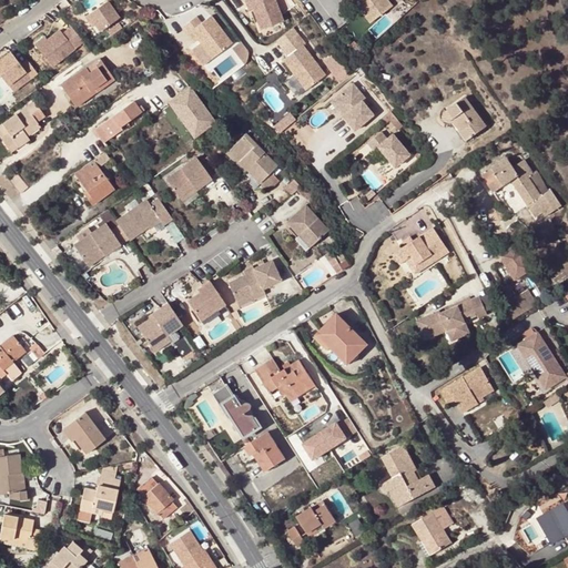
[(98,22),(102,29),(121,16),(110,0),(108,0),(89,14),(93,21),(95,20),(98,22)]
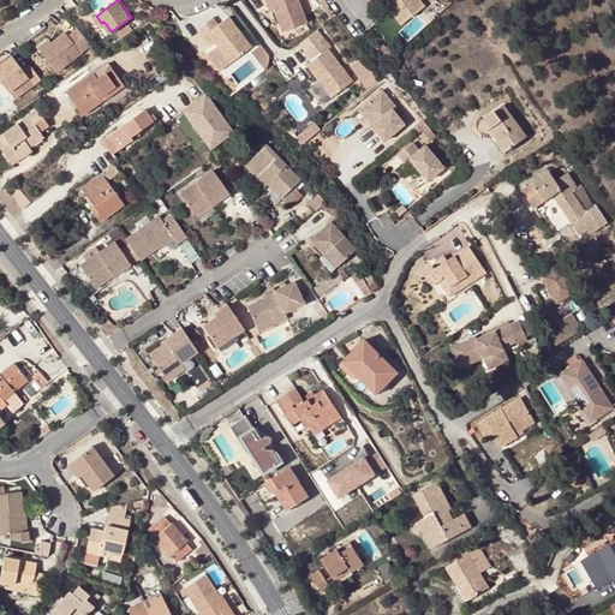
[(312,22),(304,0),(275,0),(280,11),(288,31),(312,22)]
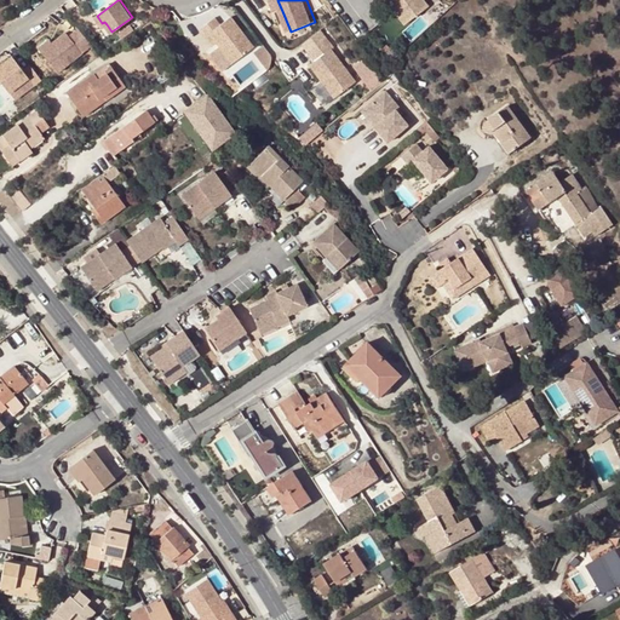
[(395,0),(394,1),(392,3),(409,24),(432,5),(429,0),(395,0)]
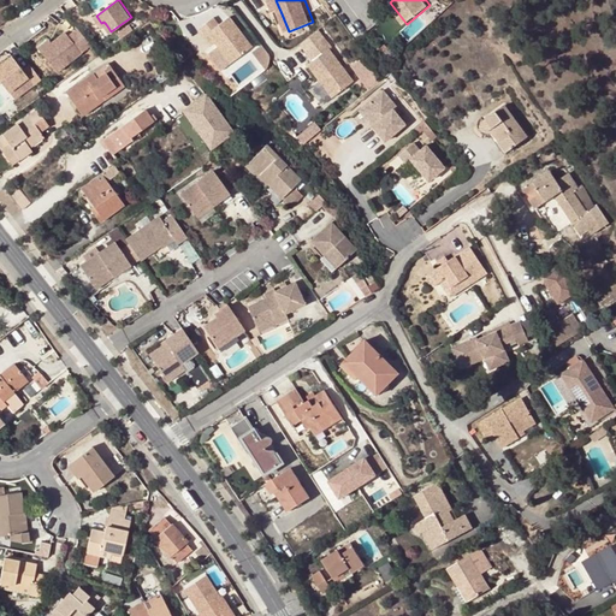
[(220,43),(240,24),(232,16),(223,24),(217,17),(202,28),(208,35),(212,33),(220,43)]
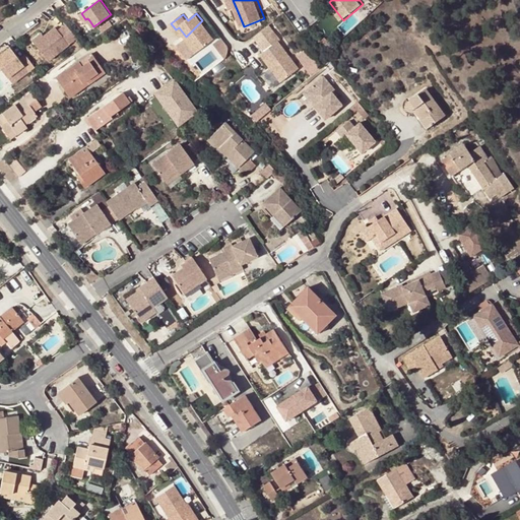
[(198,52),(216,39),(211,33),(209,33),(206,29),(207,27),(202,20),(186,37),(198,52)]
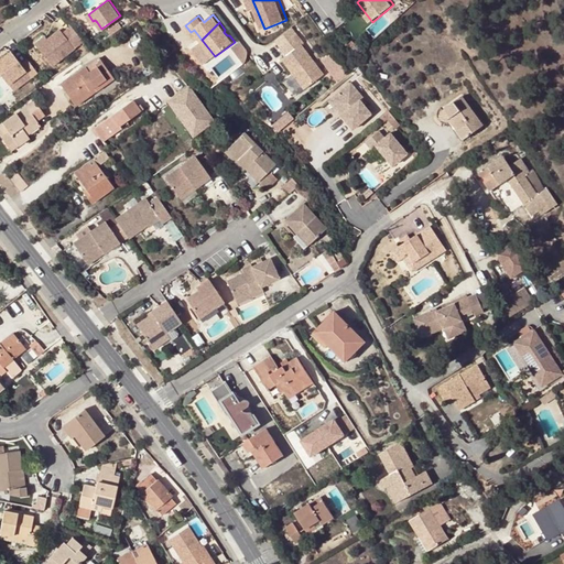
[(50,36),(40,44),(54,63),(85,40),(73,24),(65,30),(63,26),(50,36)]
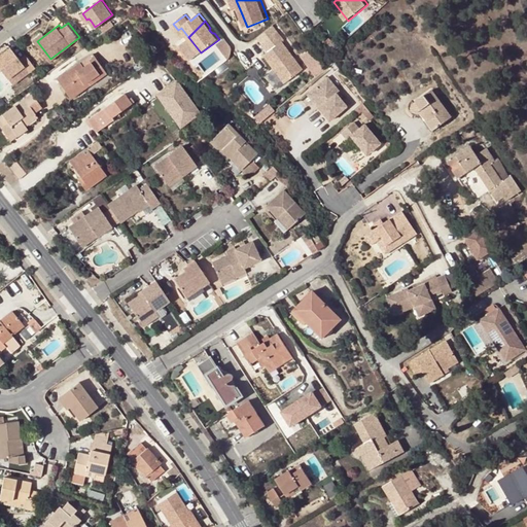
[(35,38),(37,41),(46,34),(44,31),(35,38)]
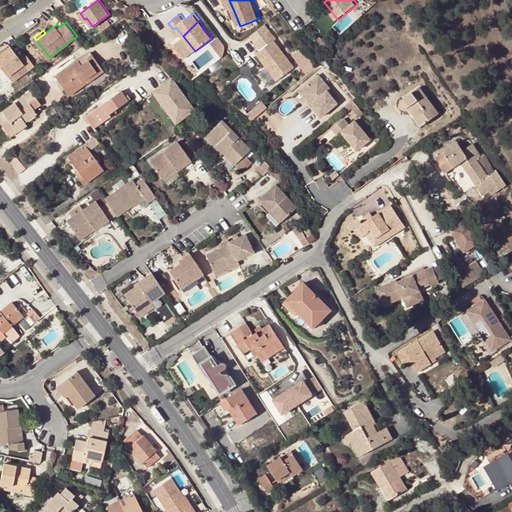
[(298,68),(277,41),(279,39),(273,31),(258,42),(264,50),(260,54),(280,81),(298,68)]
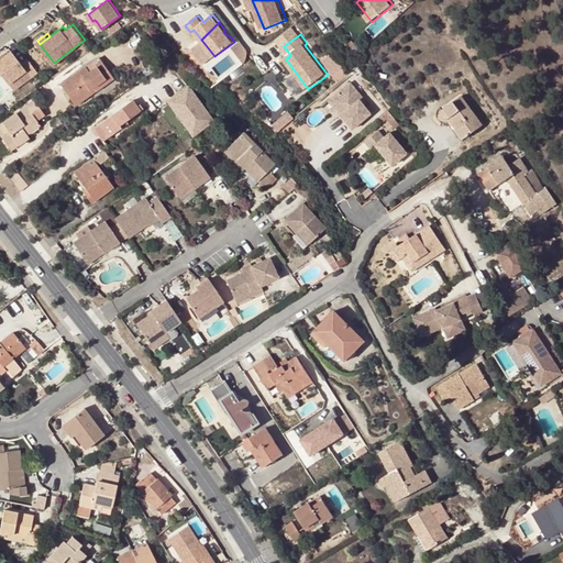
[(249,47),(243,41),(234,47),(246,64),(249,61),(251,54),(249,47)]
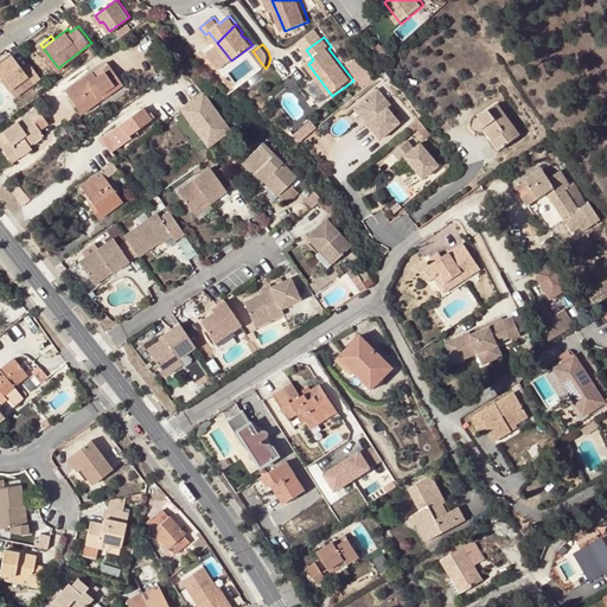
[(383,51),(389,57),(393,53),(387,48),(383,51)]
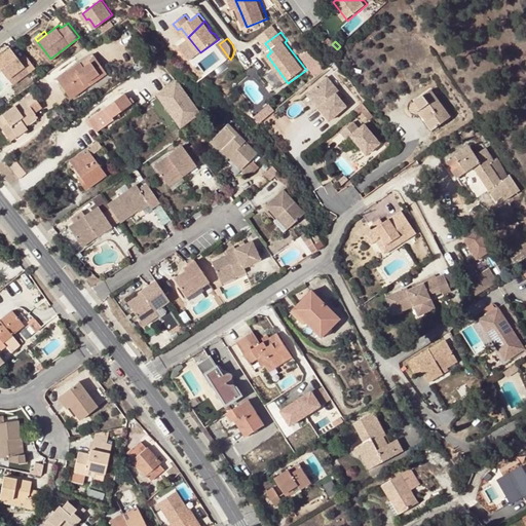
[(26,64),(31,69),(37,65),(27,52),(22,57),(13,44),(0,53),(0,61),(10,75),(26,64)]
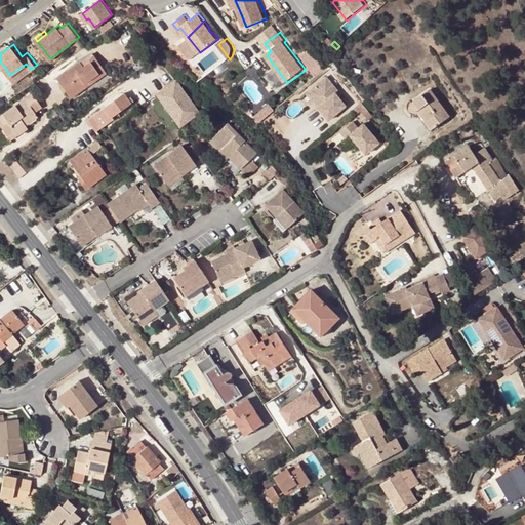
[(80,62),(83,67),(95,58),(91,53),(80,62)]
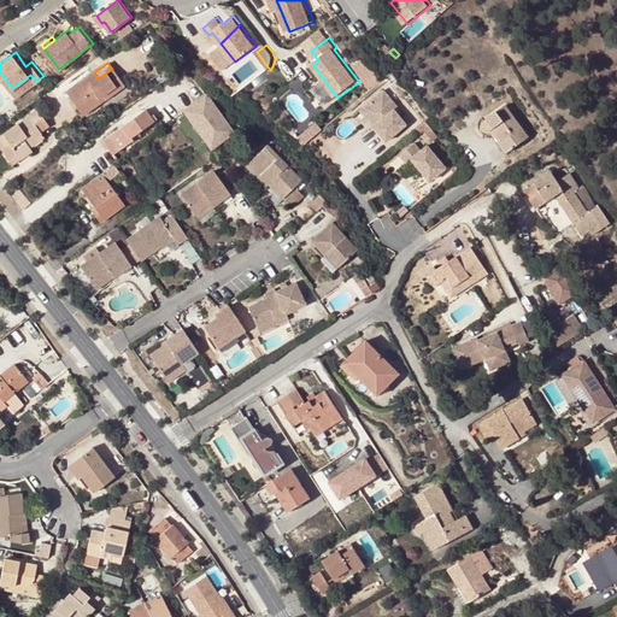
[(197,83),(184,66),(176,74),(187,89),(197,83)]
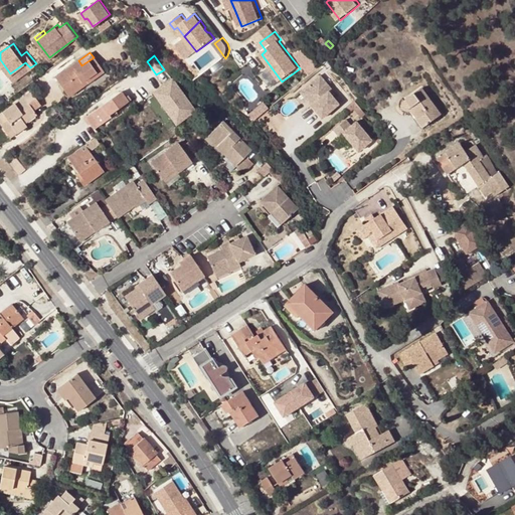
[(54,78),(67,97),(104,71),(94,57),(81,65),(78,60),(54,78)]
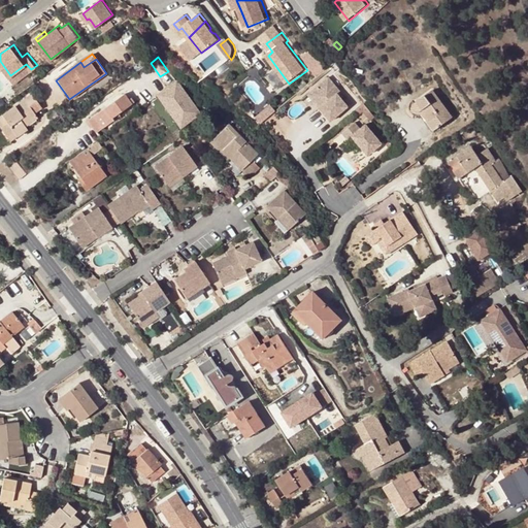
[(321,106),(332,120),(350,105),(339,92),(342,90),(331,75),(311,91),(323,104),(321,106)]
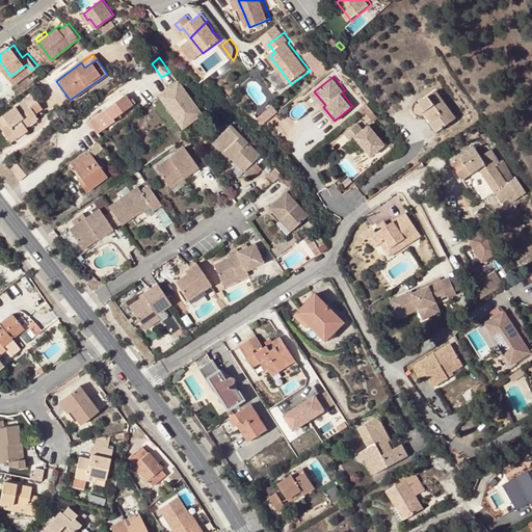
[(185,80),(162,91),(182,129),(204,117),(185,80)]
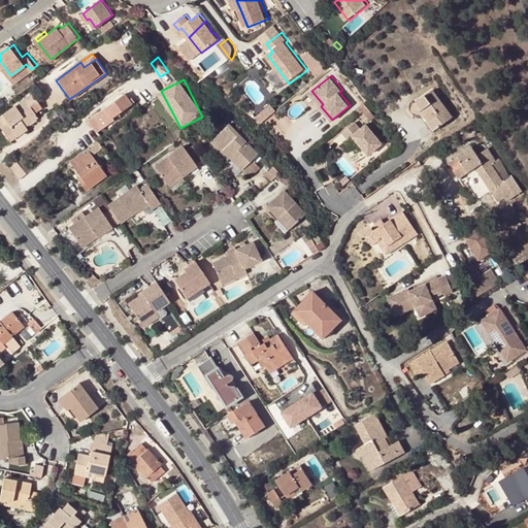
[(428,118),(427,120),(434,129),(451,116),(432,89),(411,105),(413,110),(419,111),(421,108),(428,118)]
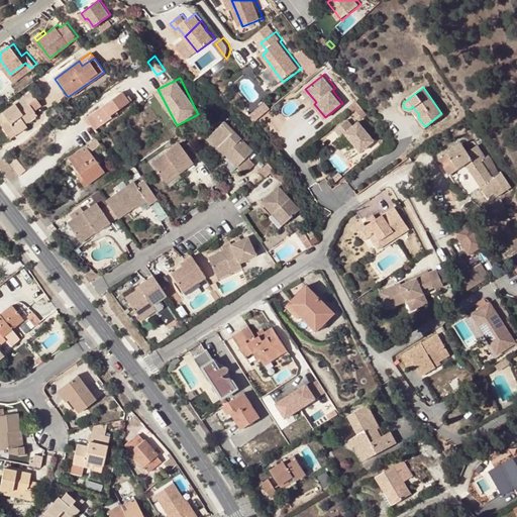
[(121,93),(116,96),(109,88),(93,101),(99,109),(85,118),(95,132),(121,113),(118,110),(127,103),(121,93)]
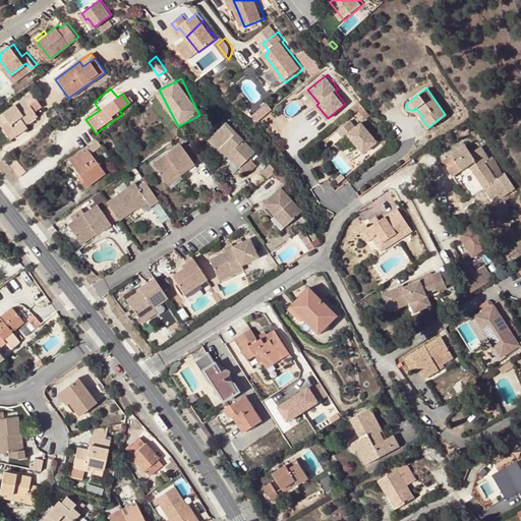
[(306,92),(316,105),(319,103),(307,90),(306,92)]
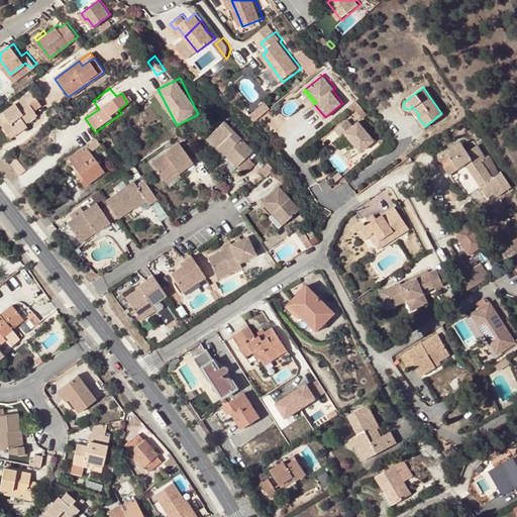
[(22,124),(21,122),(33,113),(31,111),(38,106),(30,93),(0,112),(0,121),(1,123),(0,123),(0,128),(4,135),(12,130),(14,134),(24,127),(22,124)]
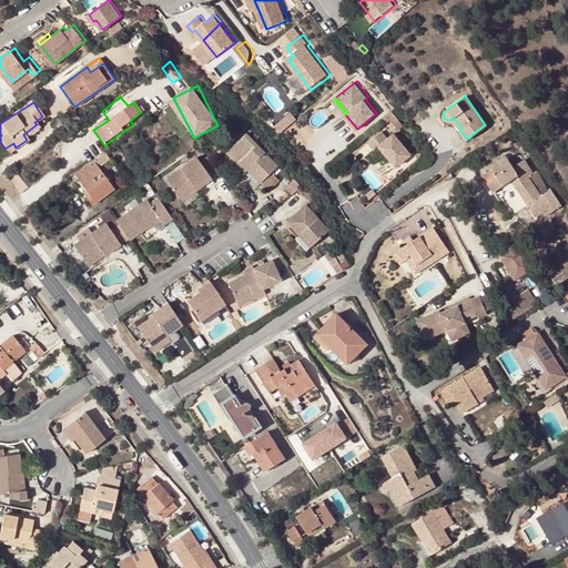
[(296,112),(282,123),(287,130),(301,120),(296,112)]
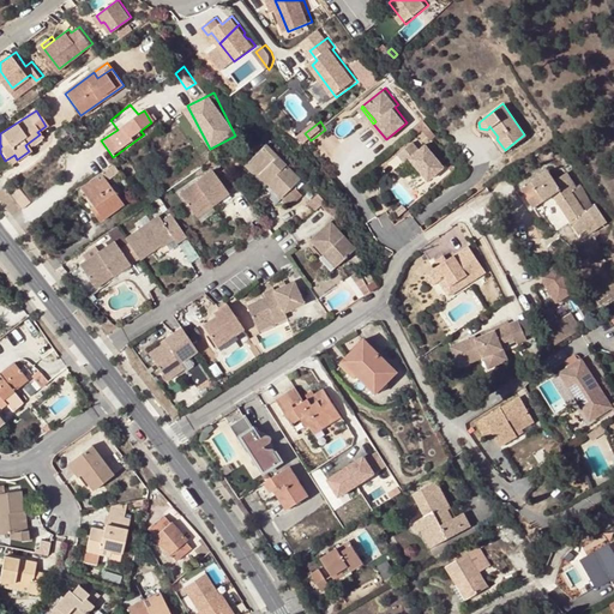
[(487,130),(495,140),(497,139),(498,137),(489,126),(487,130)]
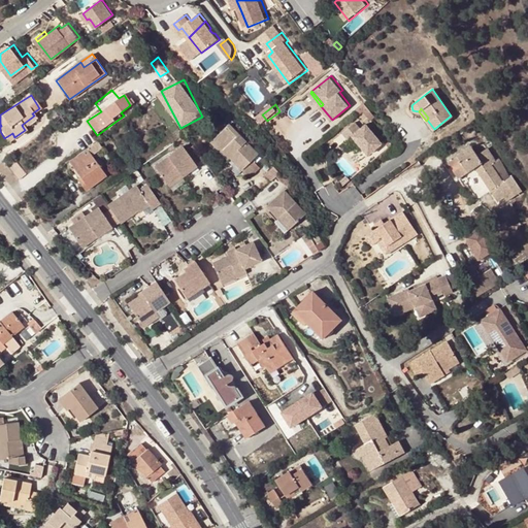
[(23,127),(36,119),(34,116),(22,125),(23,127)]
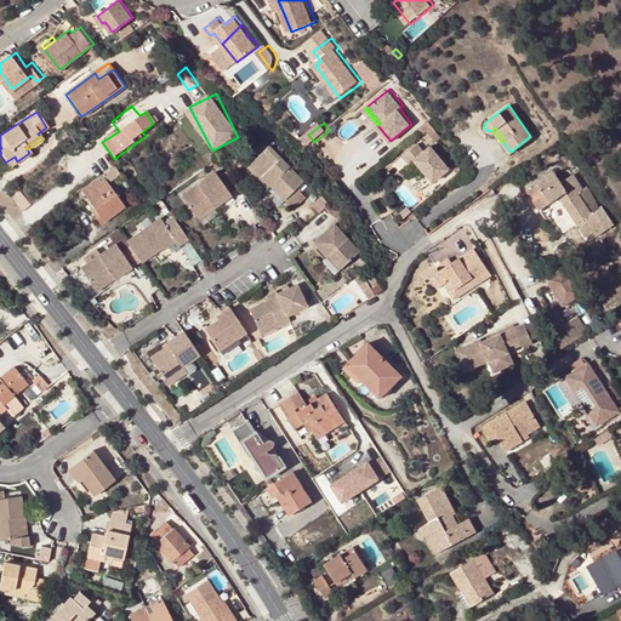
[(451,166),(433,143),(427,149),(420,141),(405,153),(411,160),(416,157),(436,180),(451,166)]
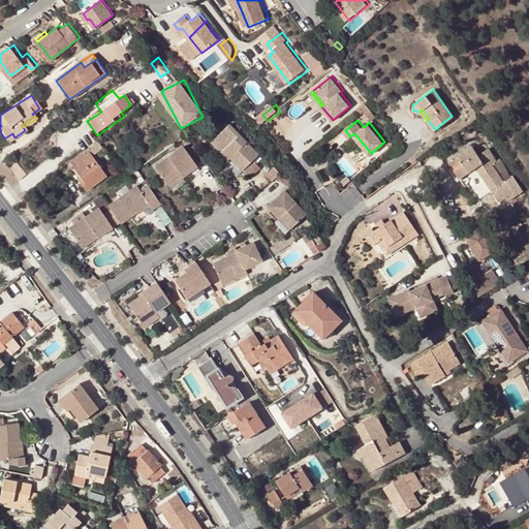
[(216,139),(251,177),(261,167),(254,159),(260,153),(231,124),(216,139)]
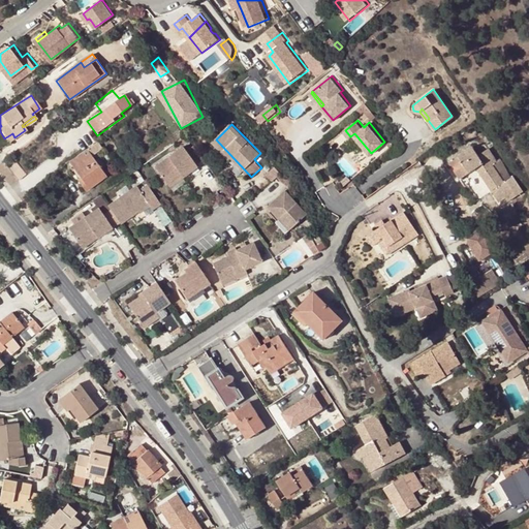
[(14,137),(12,133),(4,138),(7,143),(14,137)]
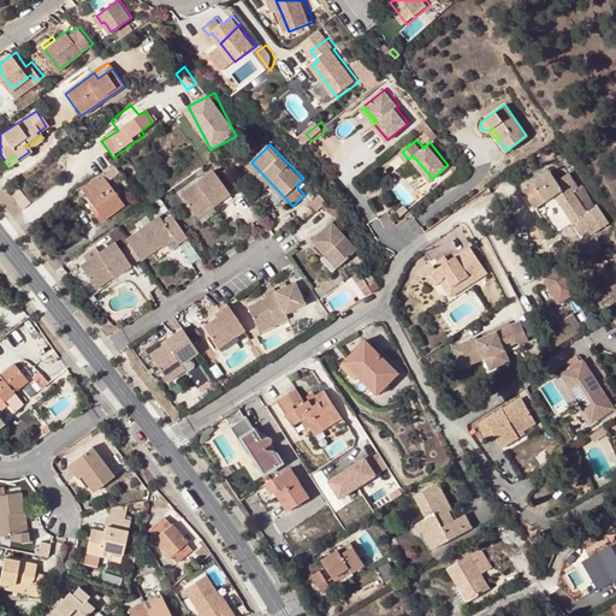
[(114,163),(101,172),(106,179),(118,170),(114,163)]
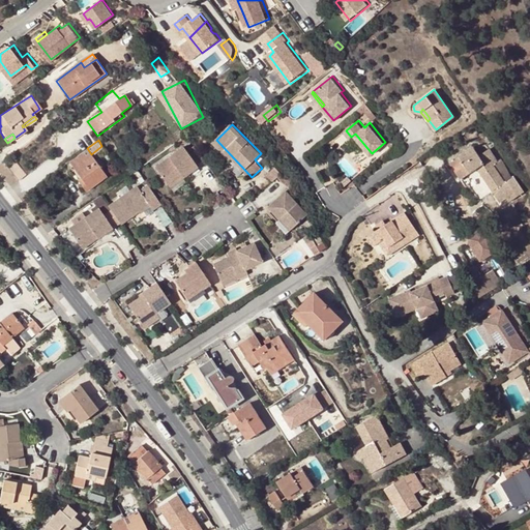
[(185,176),(200,166),(192,155),(185,146),(156,166),(169,183),(183,173),(185,176)]
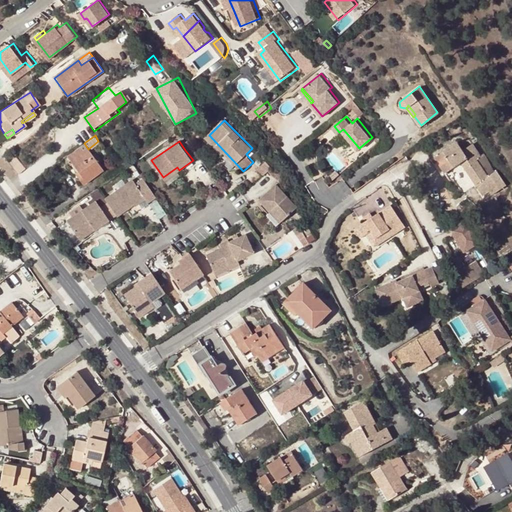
[(462,149),(457,142),(434,157),(450,180),(465,170),(475,184),(477,182),(485,193),(488,191),(490,194),(506,184),(496,170),(495,171),(484,154),(481,156),(472,143),(462,149)]
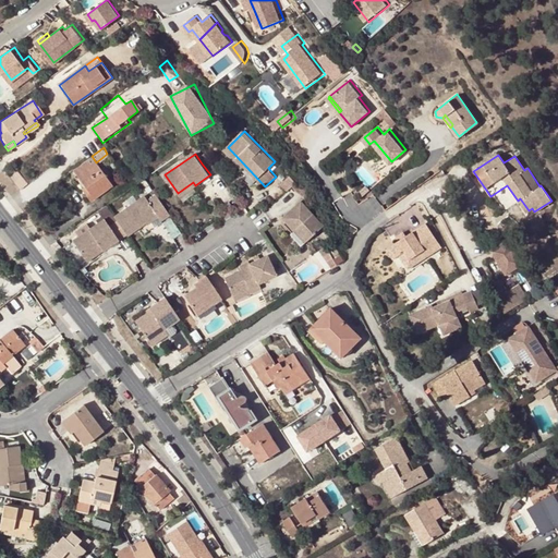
[(72,169),(84,185),(88,190),(84,192),(91,201),(111,184),(96,162),(92,156),(72,169)]
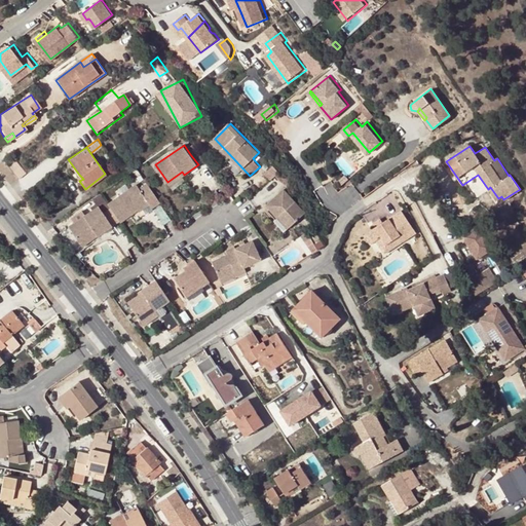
[(190,154),(198,164),(204,160),(197,149),(190,154)]
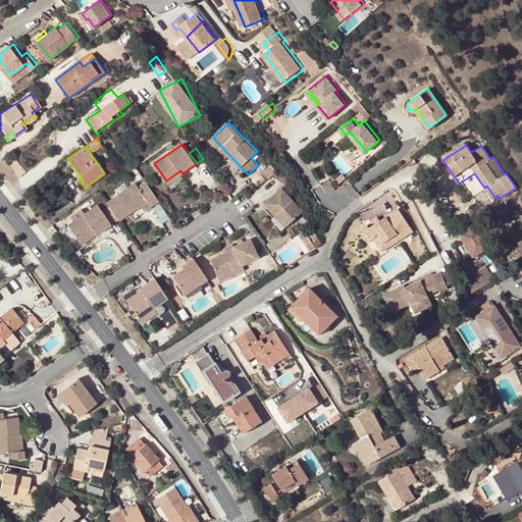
[(354,163),(348,159),(352,154),(343,148),(332,163),(347,173),(354,163)]
